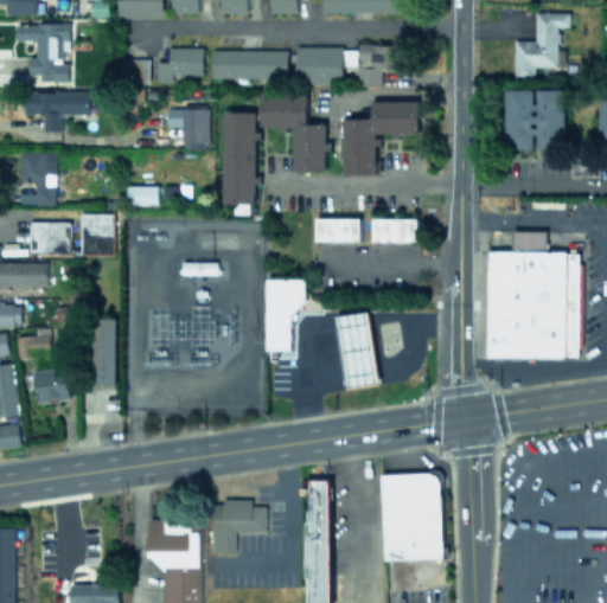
[(37,17),(36,0),(1,0),(2,17),(37,17)]
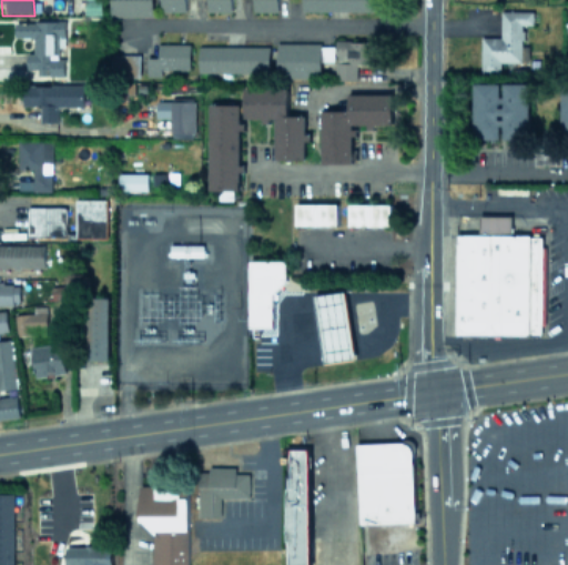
[(84,0),(84,17),(101,17),(101,0),(84,0)]
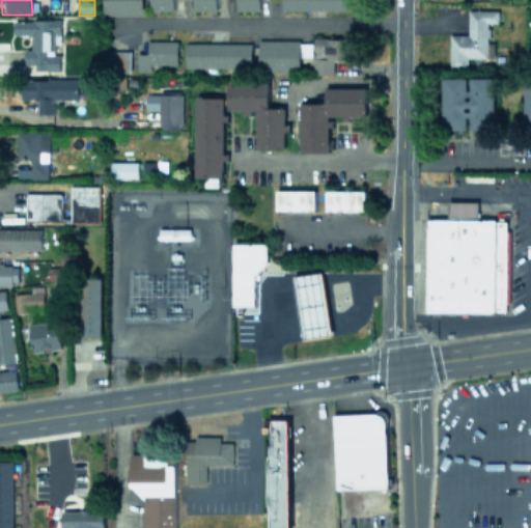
[(142,0),(103,0),(103,18),(142,18),(142,0)]
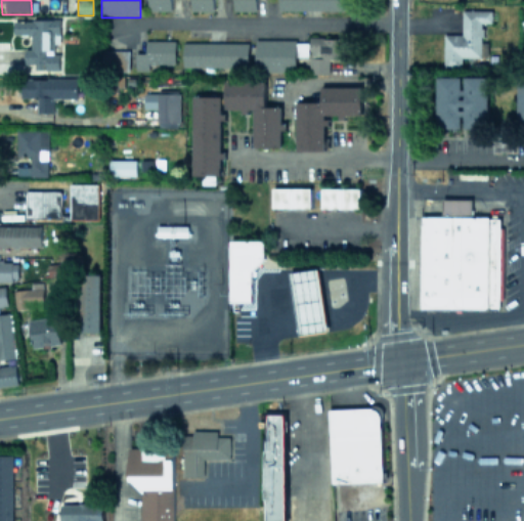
[(147,0),(147,12),(170,13),(170,0),(147,0)]
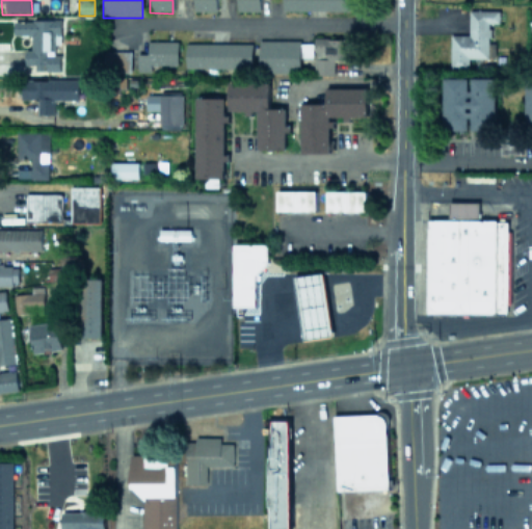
[(216,12),(215,0),(192,0),(193,14),(216,12)]
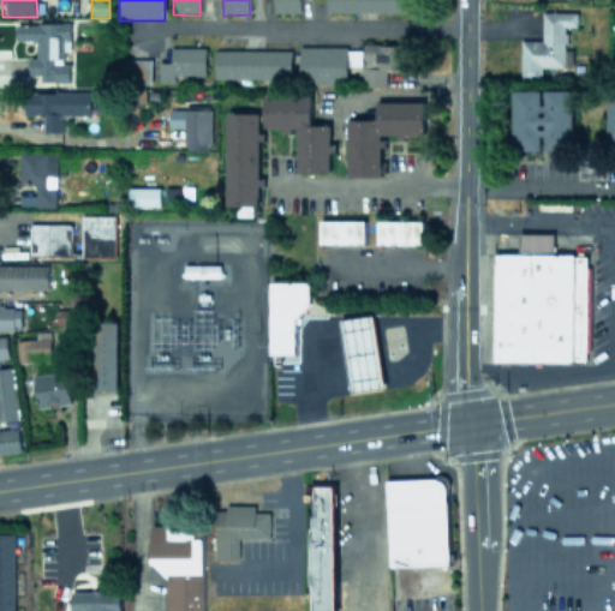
[(273,0),(273,16),(300,16),(300,0),(273,0)]
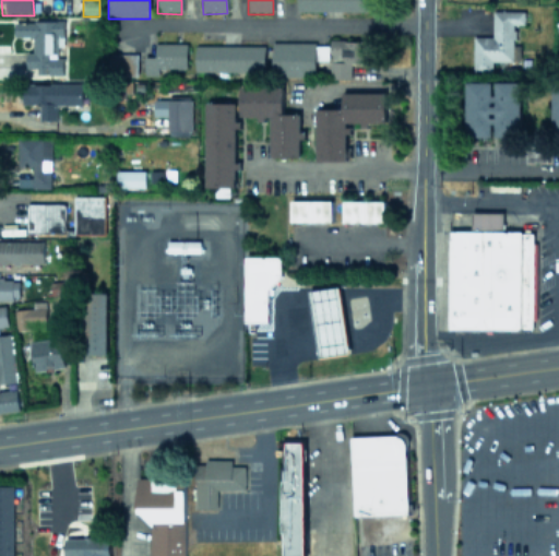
[(367,13),(367,0),(296,0),(297,13),(367,13)]
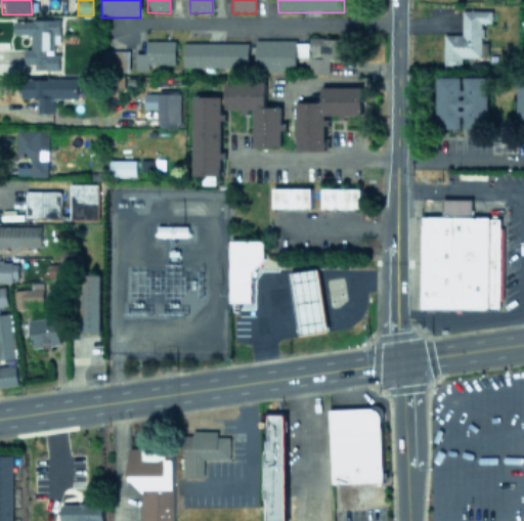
[(491,12),(462,12),(462,37),(444,37),(444,68),(462,68),(462,59),(487,59),(487,44),(482,44),(482,25),(491,25),(491,12)]
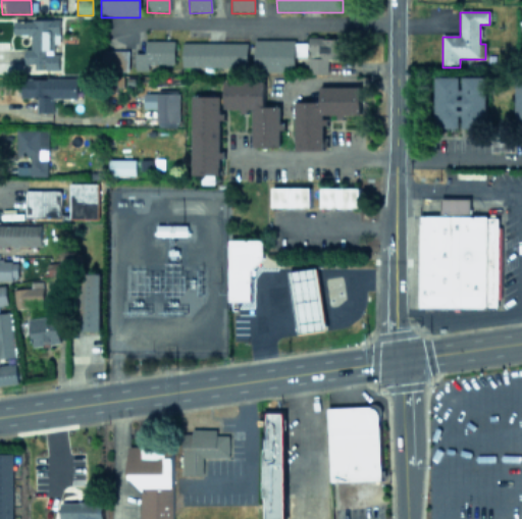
[(59,72),(59,56),(51,56),(51,37),(59,37),(59,21),(14,21),(13,37),(31,37),(31,51),(24,51),(24,66),(45,66),(45,72),(59,72)]
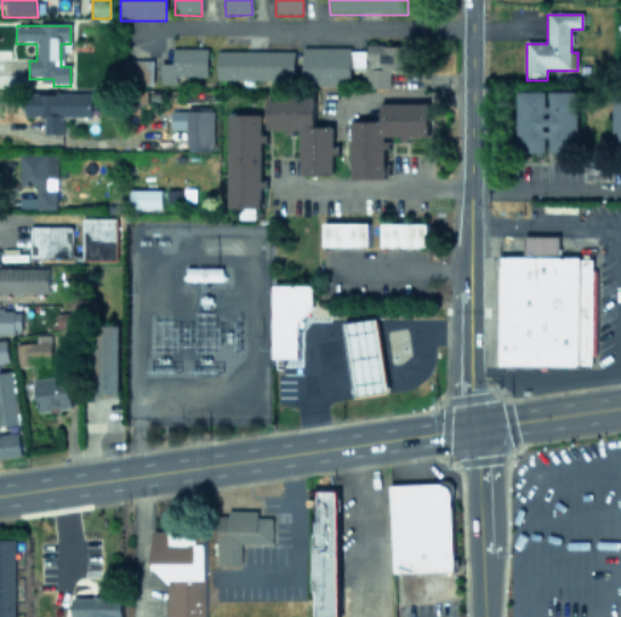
[(391,90),(391,73),(409,73),(409,49),(368,47),(366,90),(391,90)]
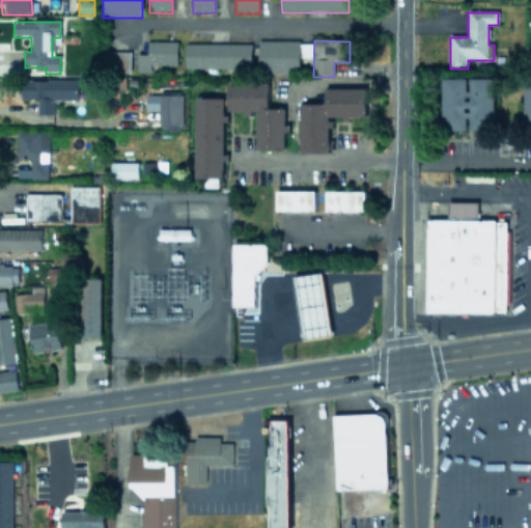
[(257,44),(258,76),(300,75),(300,59),(312,59),(311,43),(257,44)]
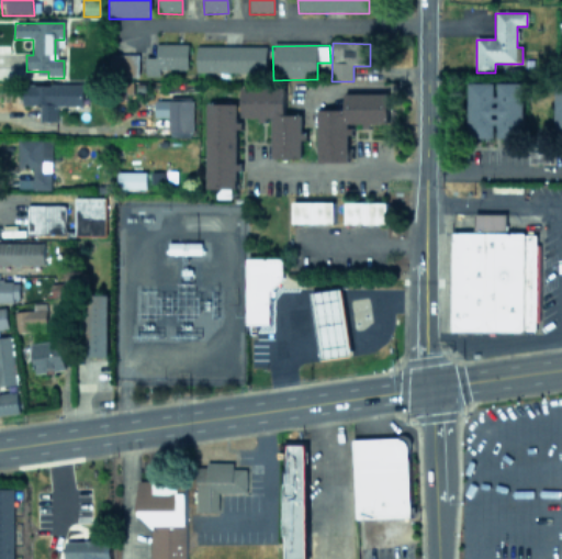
[(188,46),(156,46),(156,59),(145,59),(145,78),(159,78),(159,71),(188,71),(188,46)]
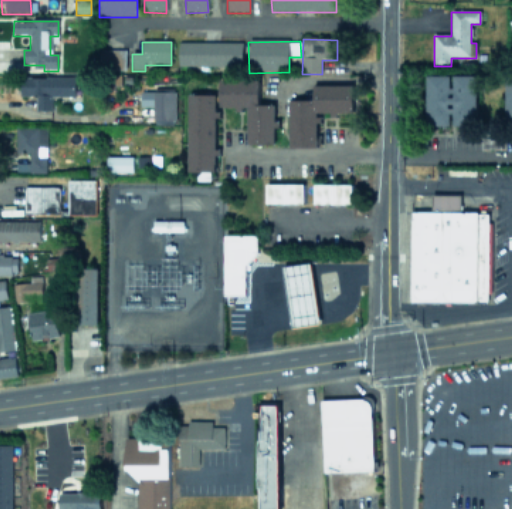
[(179,67),(242,68),(242,45),(179,43),(179,67)]
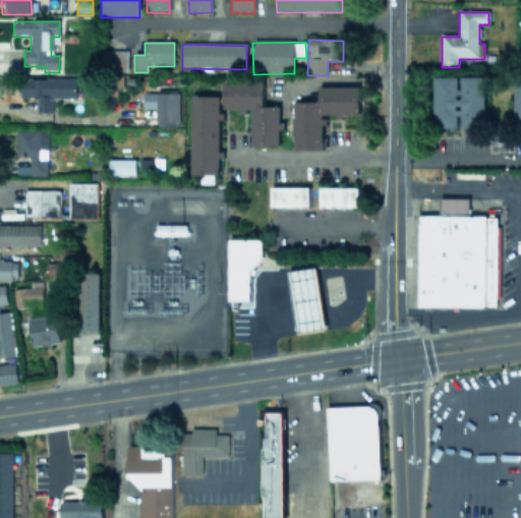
[(128,71),(127,52),(102,53),(102,72),(128,71)]
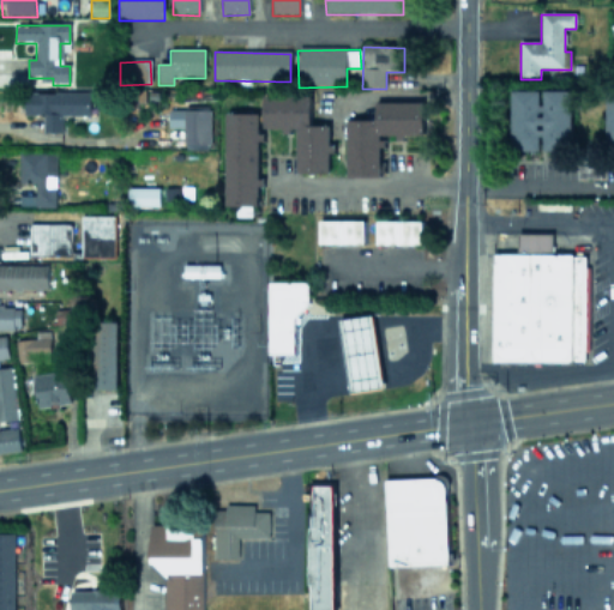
[(511,152),(572,152),(572,91),(511,91),(511,152)]
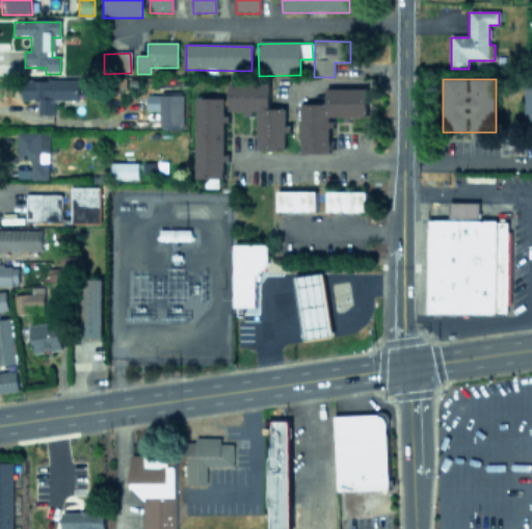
[(78,81),(21,82),(21,101),(37,101),(37,117),(54,116),(53,102),(78,102),(78,81)]
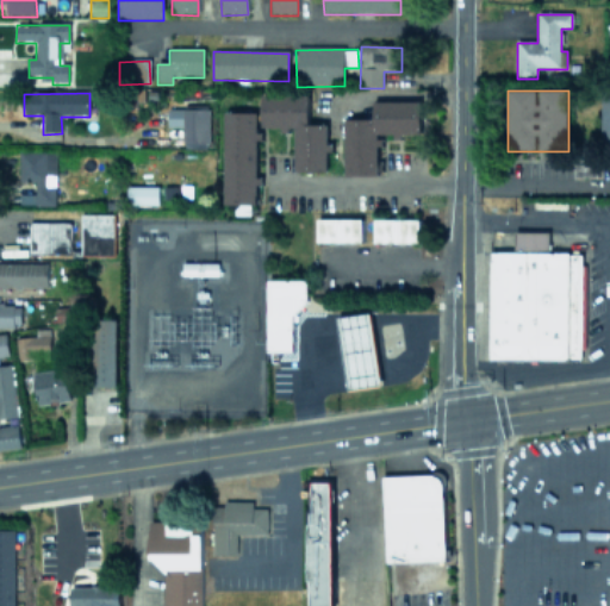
[(261,129),(294,129),(294,173),(329,173),(329,125),(309,125),(309,97),(261,97),(261,129)]
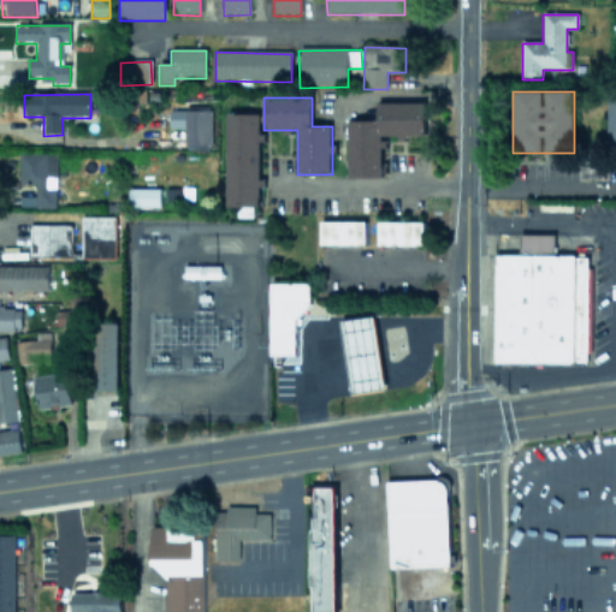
[(348,178),(383,179),(384,137),(425,137),(425,104),(377,104),(377,120),(348,120),(348,178)]
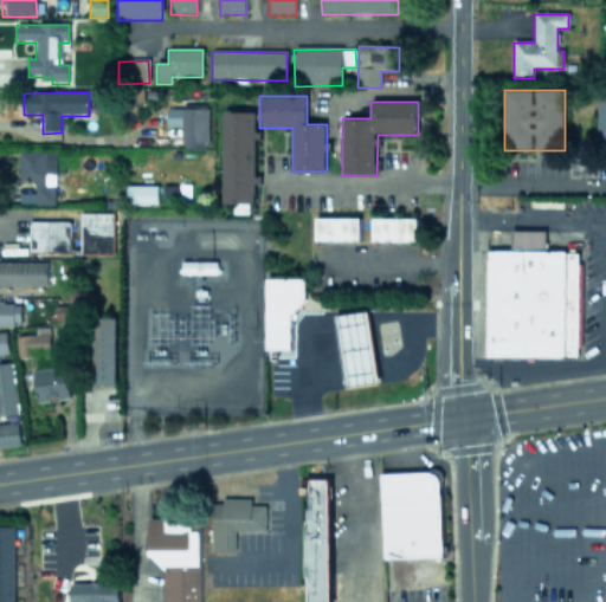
[(207,110),(182,110),(181,147),(207,148),(207,110)]
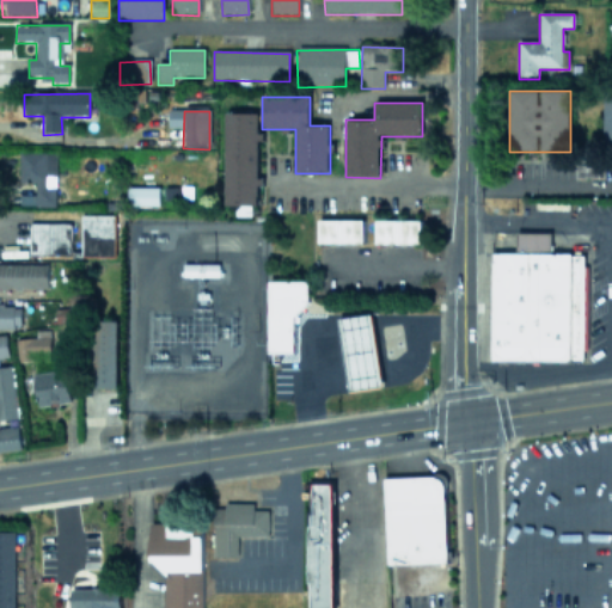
[(225,114),(258,114),(257,206),(225,206),(225,114)]
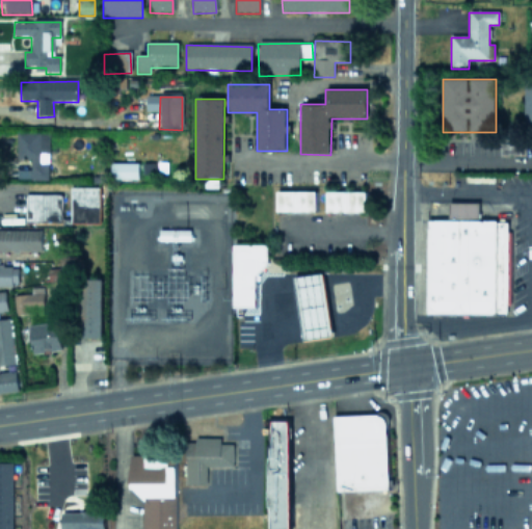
[(48,181),(49,133),(17,133),(17,181),(48,181)]
